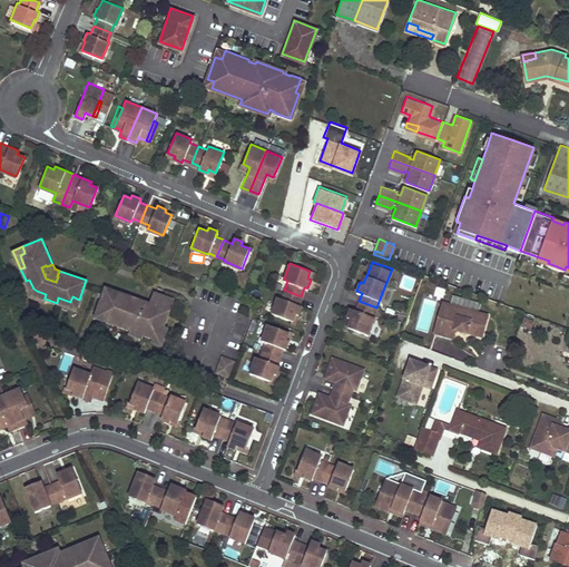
[(26,280),(23,281),(29,295),(43,301),(45,299),(45,297),(46,294),(37,291),(33,289),(29,280),(26,281),(26,280)]
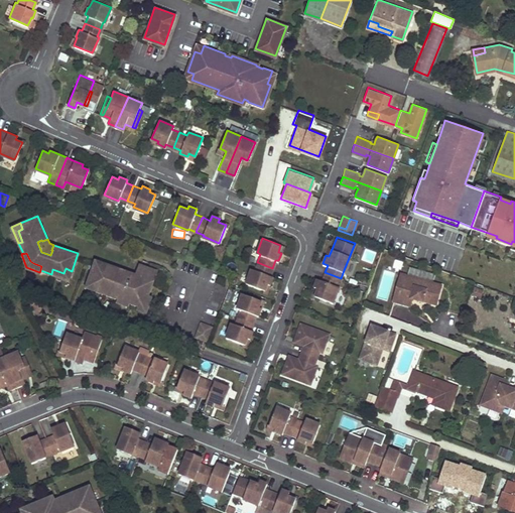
[(122,269),(95,259),(89,278),(95,280),(93,284),(105,288),(103,292),(117,297),(121,299),(123,296),(129,298),(128,301),(129,301),(138,304),(141,305),(144,295),(147,296),(148,294),(153,280),(151,279),(154,269),(138,264),(135,273),(134,275),(136,276),(134,280),(135,281),(133,287),(130,286),(130,285),(118,281),(122,269)]
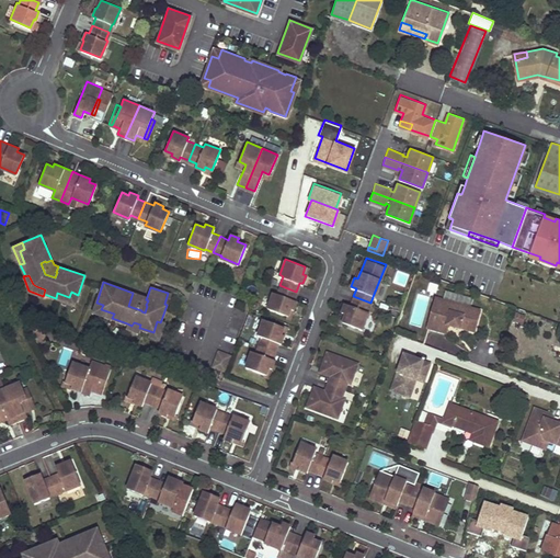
[(296,292),(280,285),(276,293),(273,292),(267,307),(287,315),(290,307),(293,308),(296,300),(293,299),(296,292)]
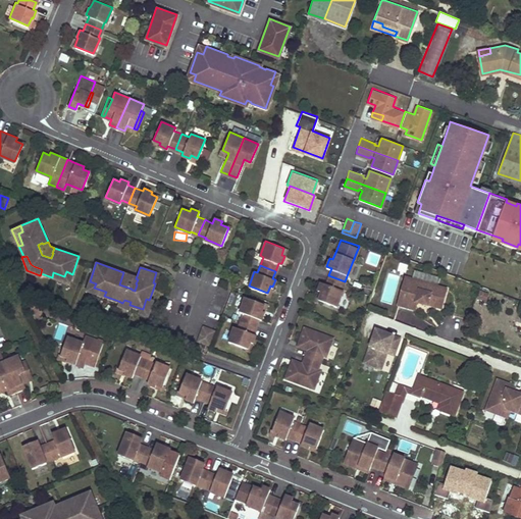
[(64,276),(53,272),(52,277),(69,283),(72,274),(66,271),(64,276)]
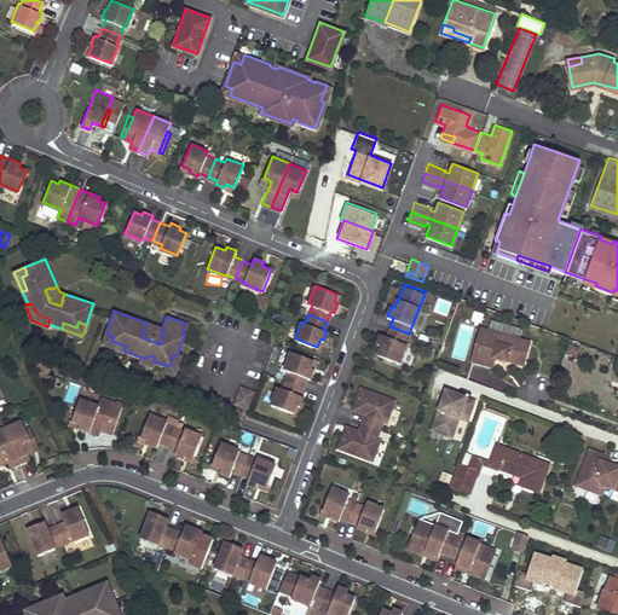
[(162,328),(146,323),(142,337),(156,342),(156,343),(160,344),(162,337),(161,336),(163,331),(161,330),(162,328)]
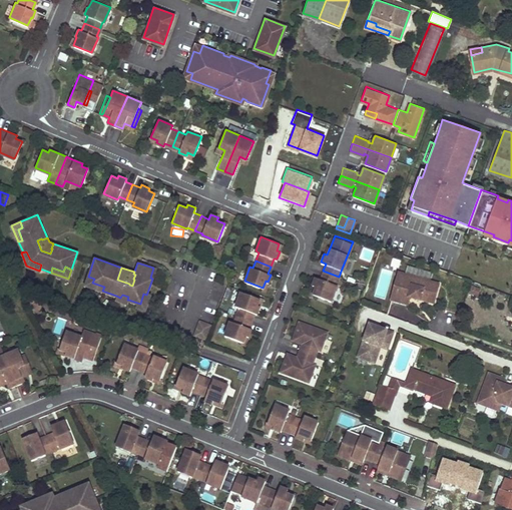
[(339,277),(323,271),(320,279),(315,277),(312,285),(316,286),(313,294),(331,300),(337,285),(336,285),(339,277)]
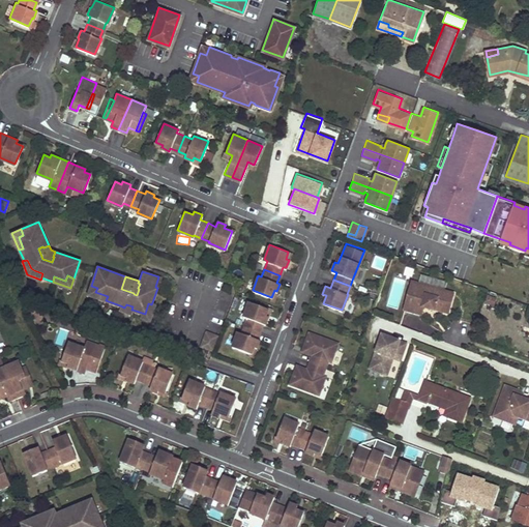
[(452,291),(411,280),(404,306),(420,312),(422,304),(434,308),(434,306),(447,310),(452,291)]
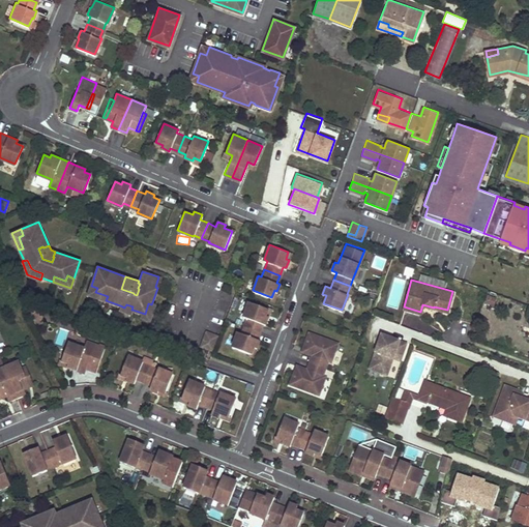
[(97,288),(91,286),(88,294),(106,300),(108,296),(95,292),(97,288)]
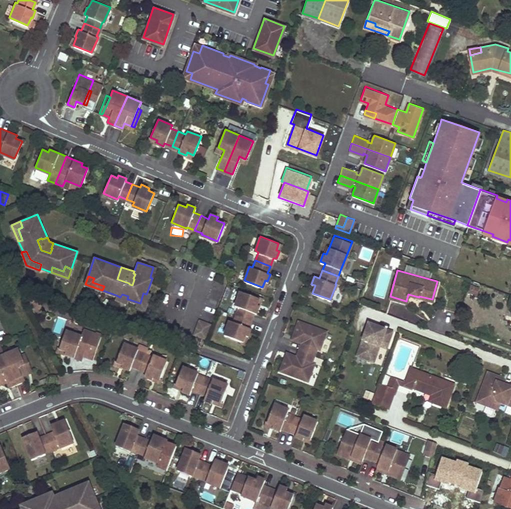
[(238,306),(235,313),(250,319),(253,312),(255,313),(258,305),(256,304),(258,298),(240,291),(234,305),(238,306)]
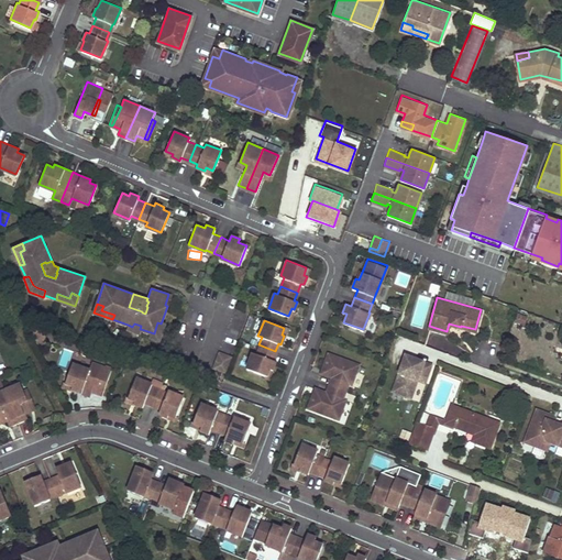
[(161,324),(157,322),(154,333),(151,332),(149,337),(158,339),(164,322),(162,321),(161,324)]
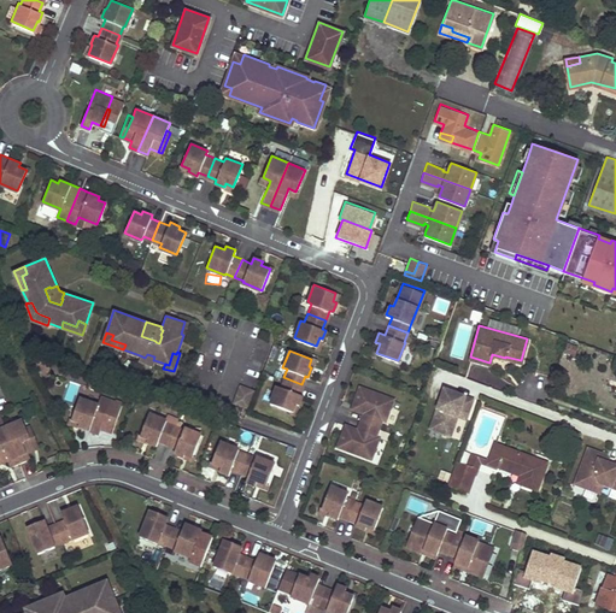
[(145,358),(140,355),(139,359),(153,364),(154,360),(153,360),(154,357),(147,354),(145,358)]
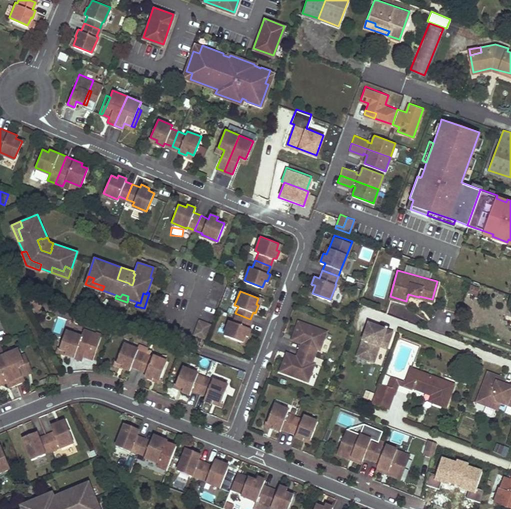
[(250,319),(235,313),(232,321),(229,320),(223,334),(242,341),(244,335),(247,336),(250,328),(247,327),(250,319)]
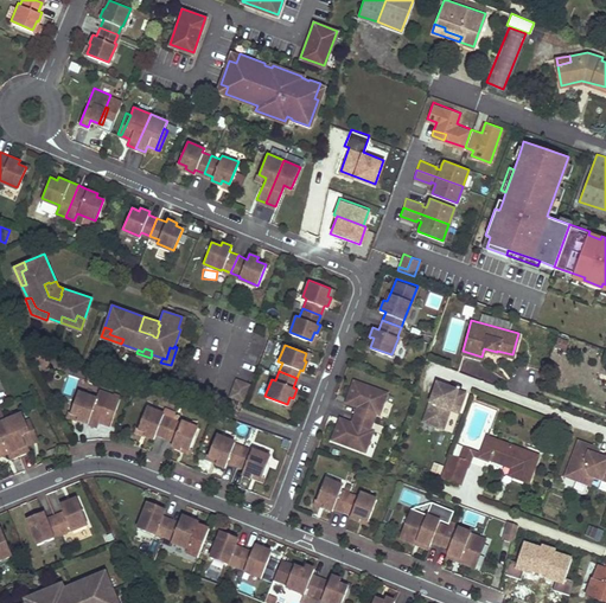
[(250,383),(236,378),(230,393),(243,399),(250,383)]
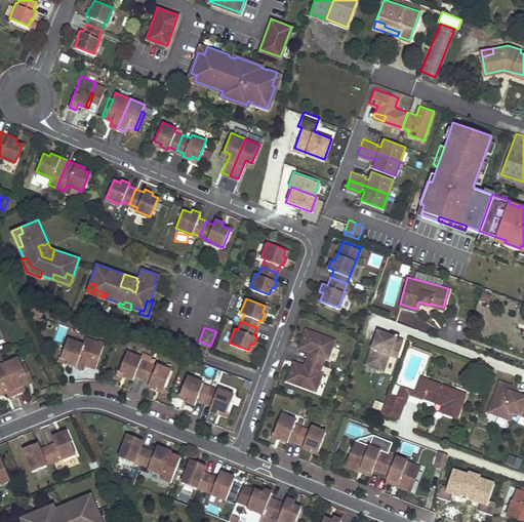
[(334,337),(306,327),(300,340),(311,345),(310,349),(307,357),(322,363),(325,355),(328,356),(334,337)]
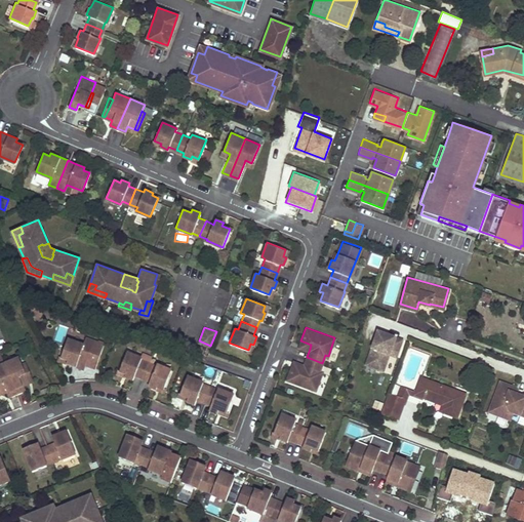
[(402,338),(377,329),(365,363),(379,368),(386,353),(389,354),(390,350),(397,353),(402,338)]
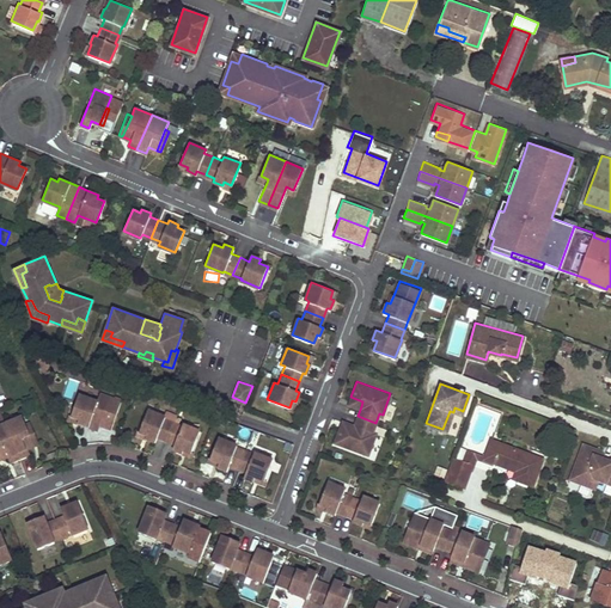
[(109,394),(99,391),(97,399),(79,393),(71,415),(79,417),(78,421),(98,428),(109,394)]
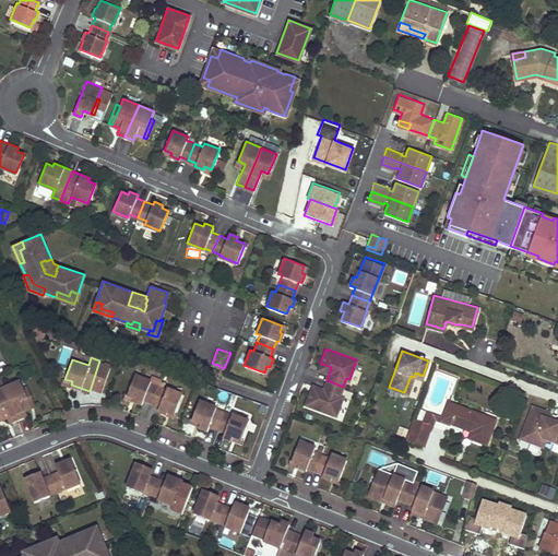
[(320,363),(319,368),(330,371),(331,367),(320,363)]
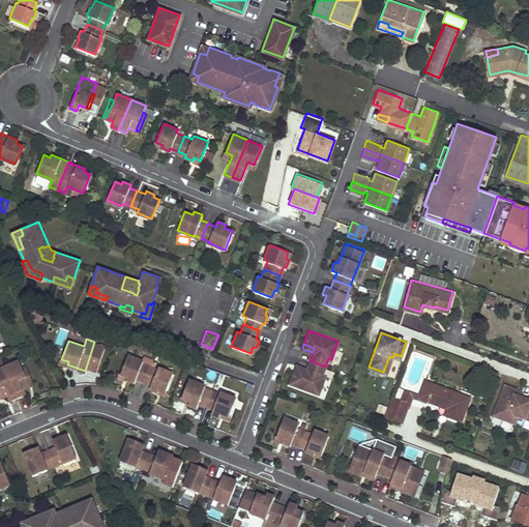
[(99,356),(92,354),(89,364),(96,367),(99,356)]
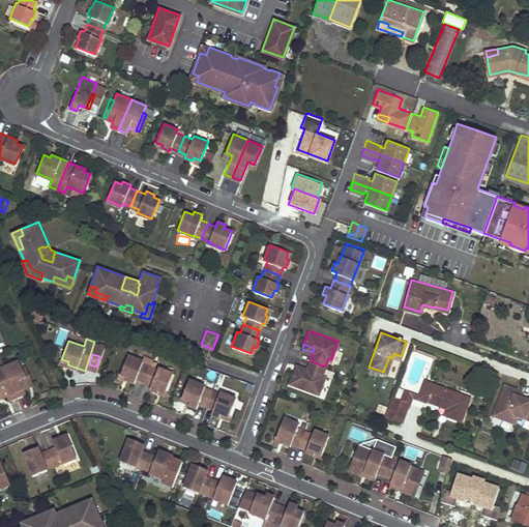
[(142,360),(127,354),(120,373),(126,376),(125,378),(134,382),(136,377),(143,380),(149,364),(152,358),(144,354),(142,360)]
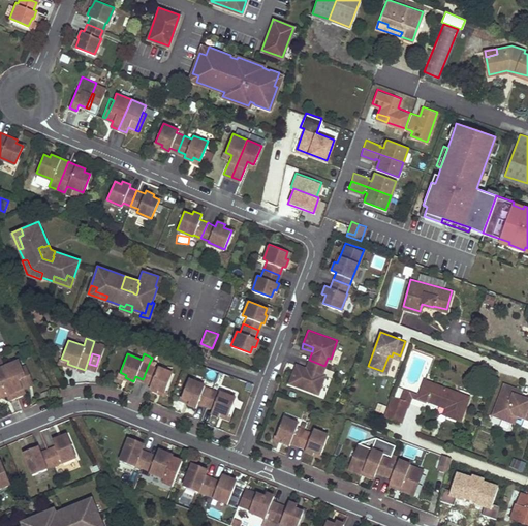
[(0,396),(7,393),(9,399),(17,396),(4,365),(0,354),(0,396)]
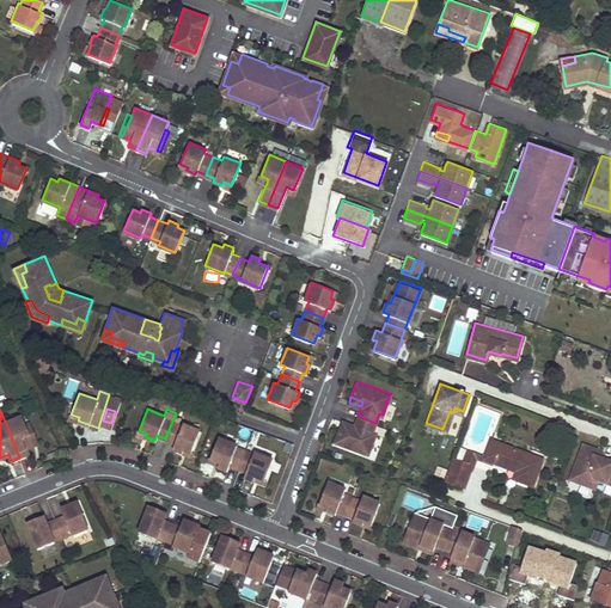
[(453,412),(450,411),(443,429),(446,430),(453,412)]
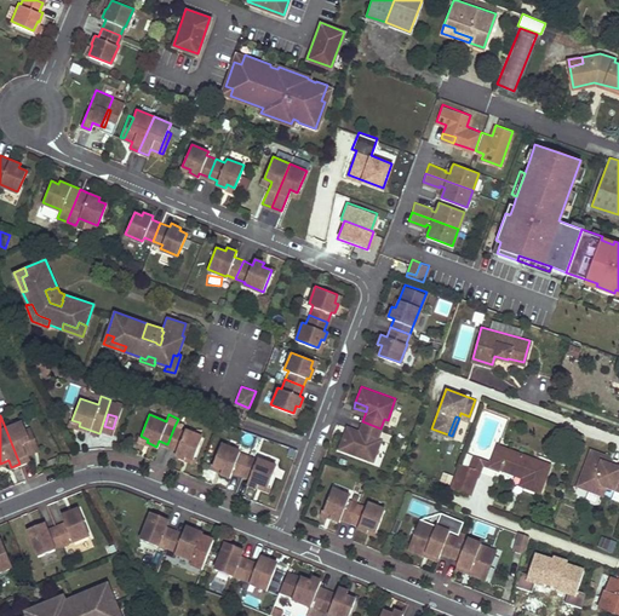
[(22,420),(5,427),(19,464),(29,460),(27,453),(34,449),(24,427),(22,420)]
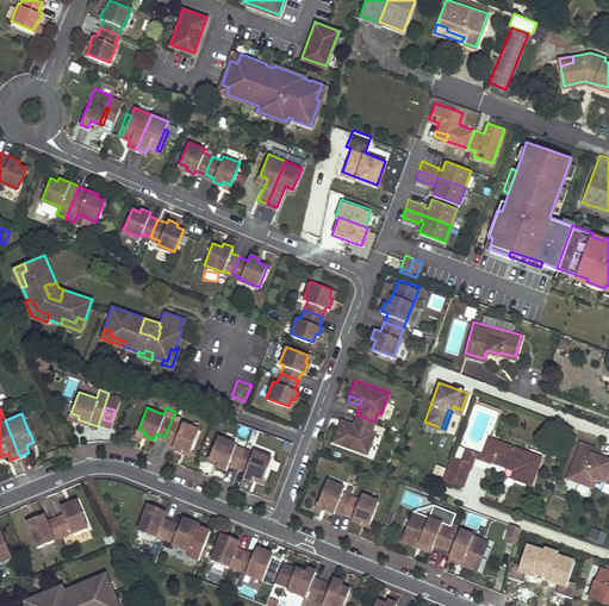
[(374,422),(356,414),(353,423),(352,428),(340,423),(334,439),(367,451),(374,430),(371,429),(374,422)]
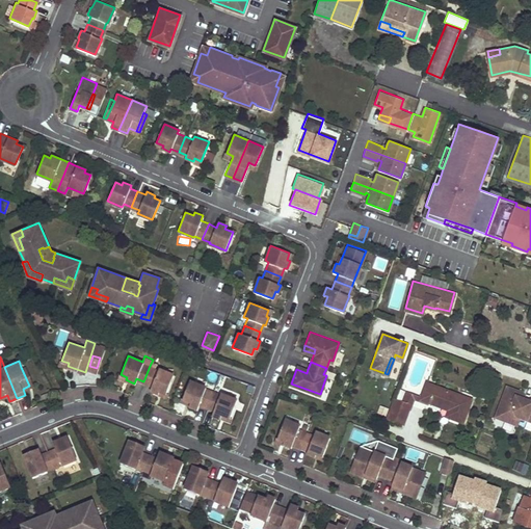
[(25,365),(21,367),(29,386),(32,385),(25,365)]
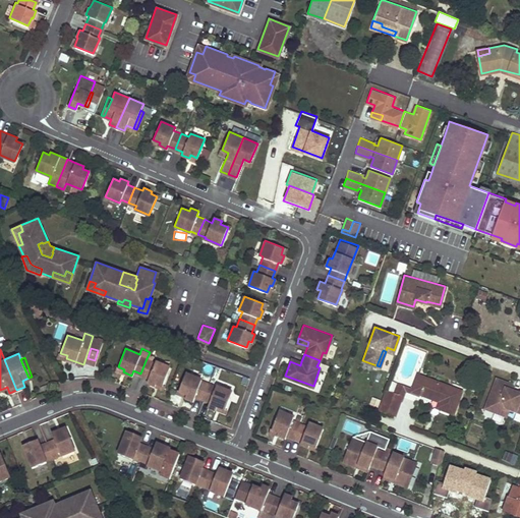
[(291,357),(290,361),(300,365),(301,361),(291,357)]
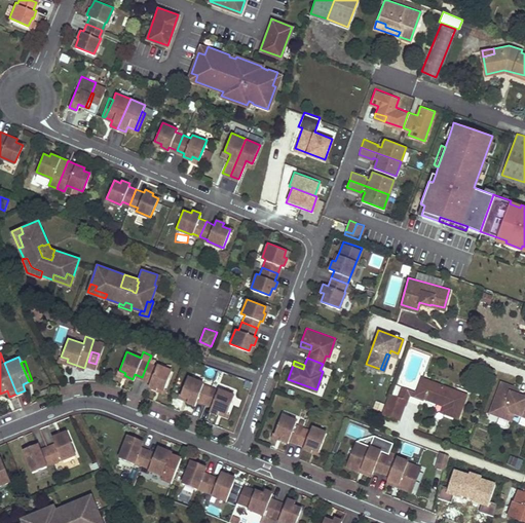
[(156,365),(148,362),(142,377),(150,380),(148,385),(156,388),(157,385),(163,388),(172,369),(156,364),(156,365)]
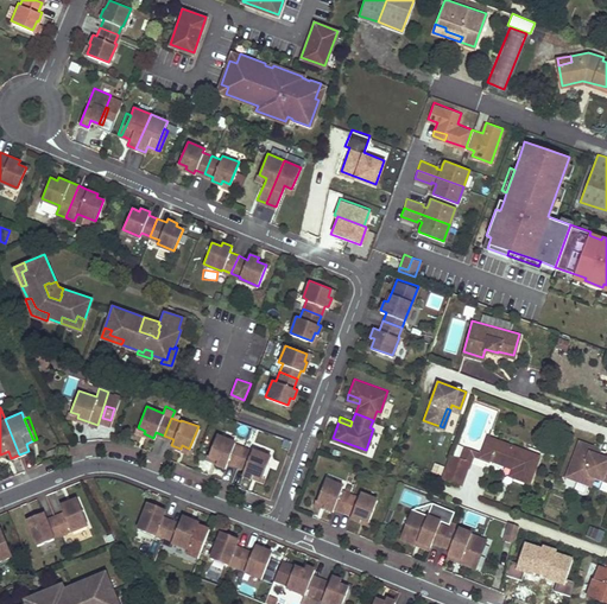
[(234,440),(216,433),(208,455),(216,458),(215,462),(215,463),(225,466),(227,461),(235,464),(242,445),(234,442),(234,440)]
